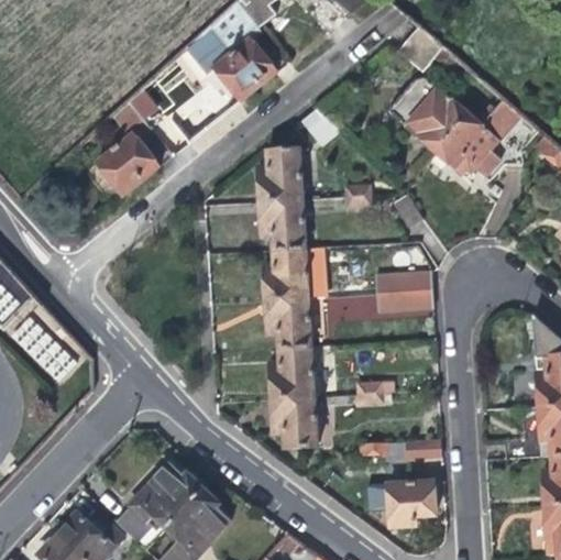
[(262,34),(259,31),(235,0),(186,45),(211,77),(218,72),(232,89),(240,100),(275,73),(270,65),(252,43),(262,34)]
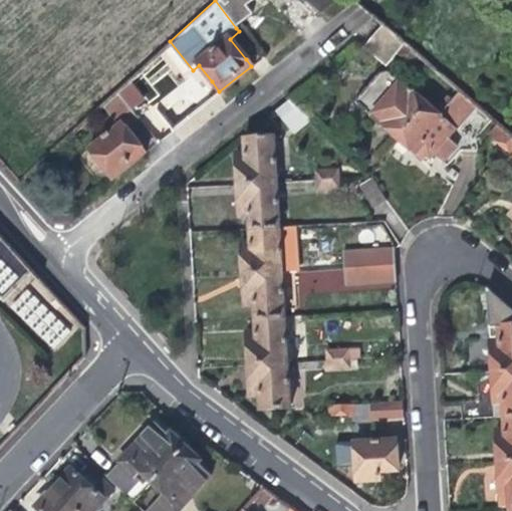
[(308,0),(320,11),(328,5),(332,0),(215,0),(236,28),(252,15),(246,7),(254,0),(308,0)]
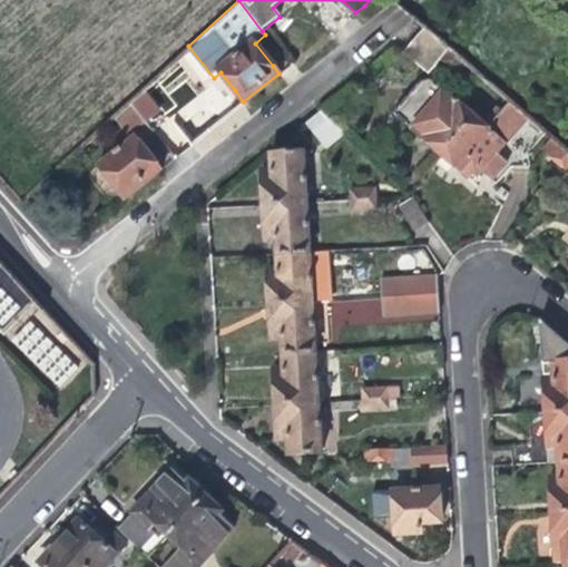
[(458,71),(464,64),(426,29),(419,36),(403,54),(428,76),(442,59),(458,71)]
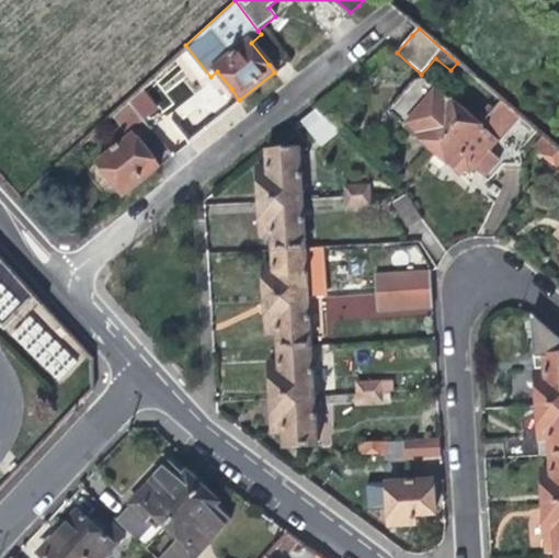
[(388,110),(433,150),(466,113),(424,78),(414,80),(403,92),(388,110)]
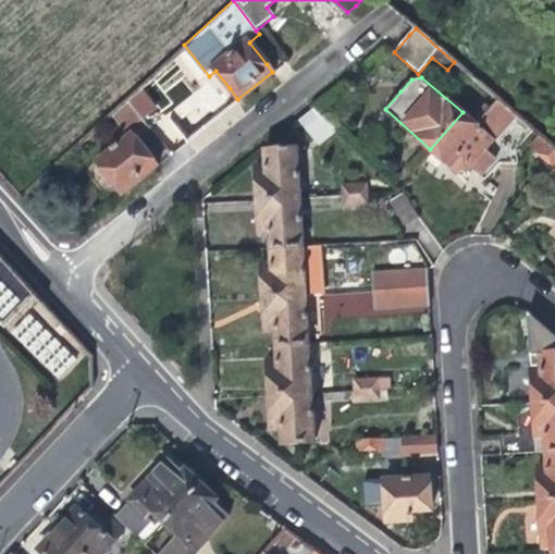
[(139,86),(126,98),(140,117),(153,106),(139,86)]
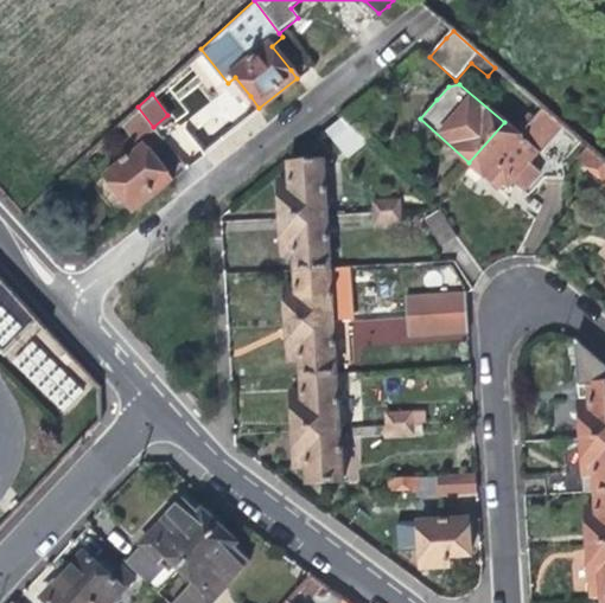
[(102,175),(129,211),(142,200),(169,180),(157,165),(145,149),(160,136),(153,127),(138,107),(119,124),(138,148),(102,175)]
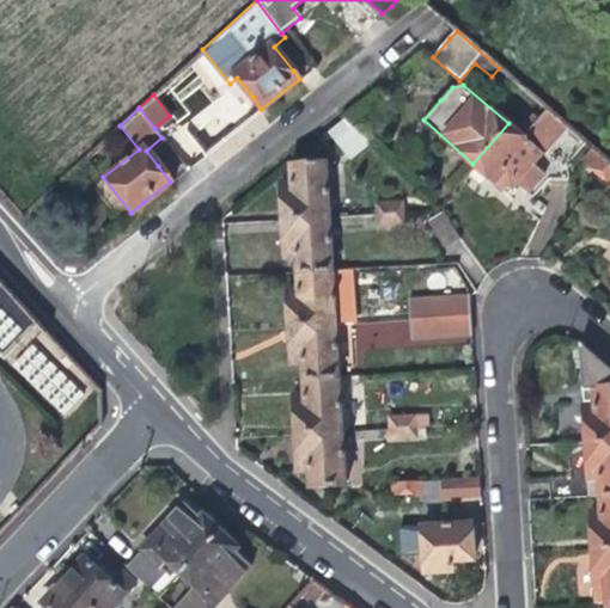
[(567,164),(586,142),(569,129),(547,110),(523,136),(508,123),(473,164),(506,192),(517,180),(532,196),(549,177),(571,182),(567,164)]
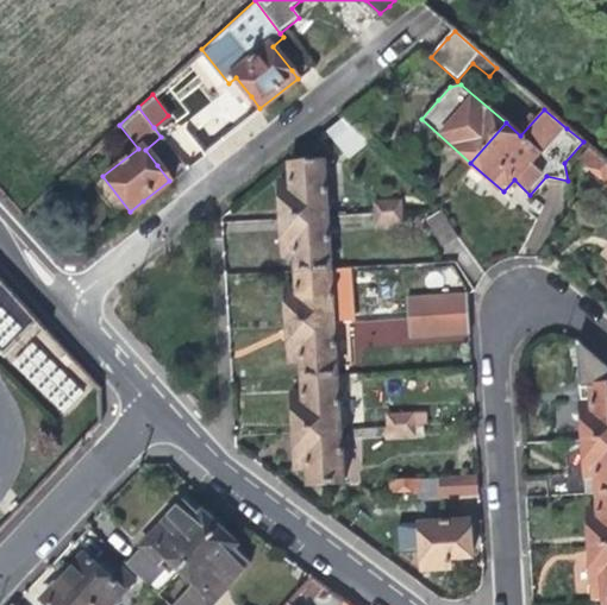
[(368,142),(346,118),(330,131),(349,156),(368,142)]
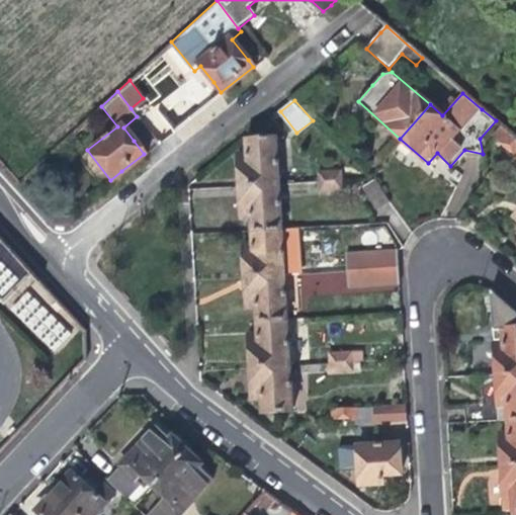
[(154,104),(145,111),(159,131),(169,123),(154,104)]
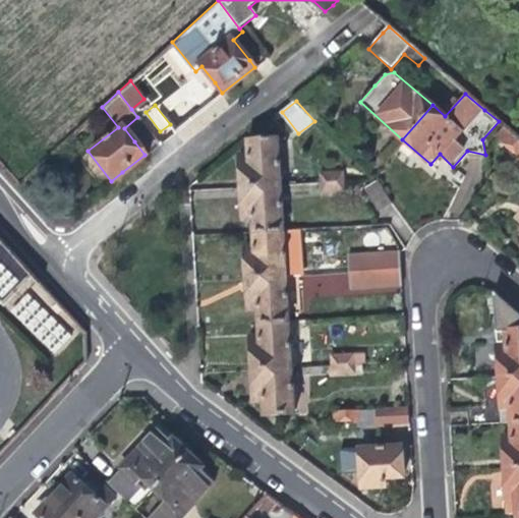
[(241,170),(242,186),(281,185),(279,138),(247,139),(248,153),(240,153),(241,170)]
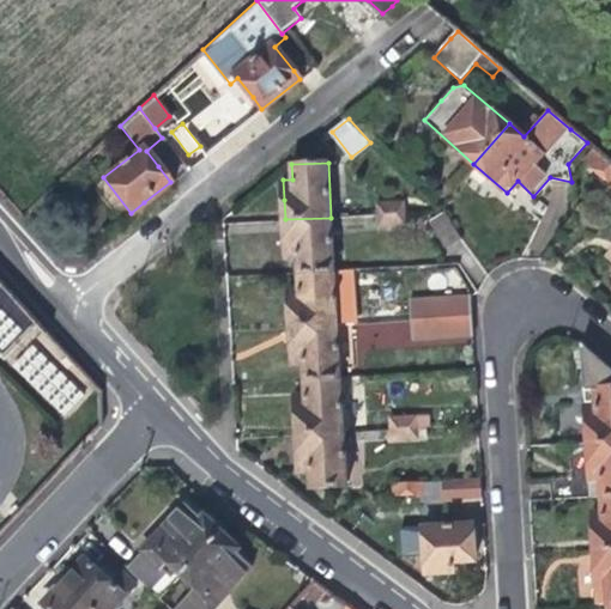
[(610,184),(610,164),(600,176),(610,184)]
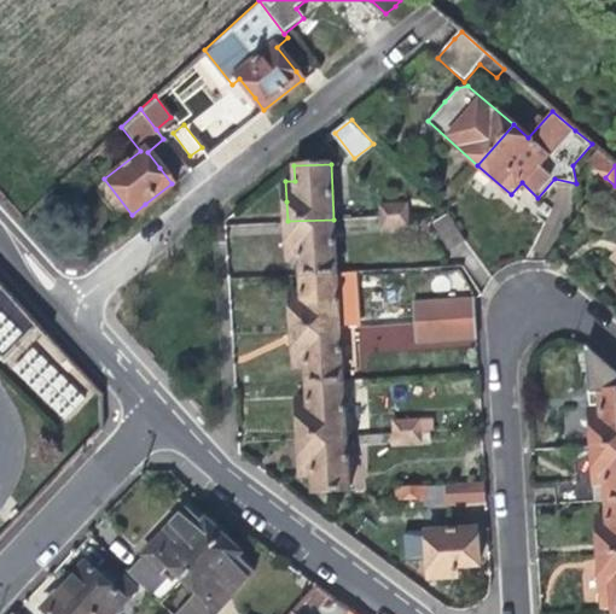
[(382,205),(383,218),(407,217),(407,205),(382,205)]
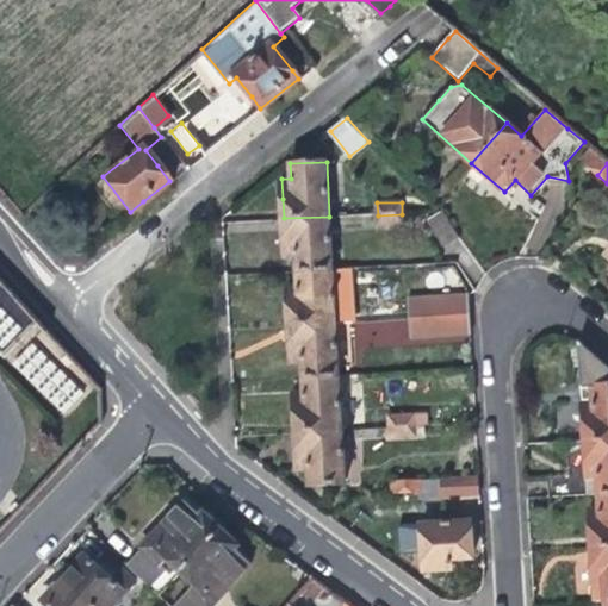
[(402,224),(402,214),(378,216),(378,225),(402,224)]
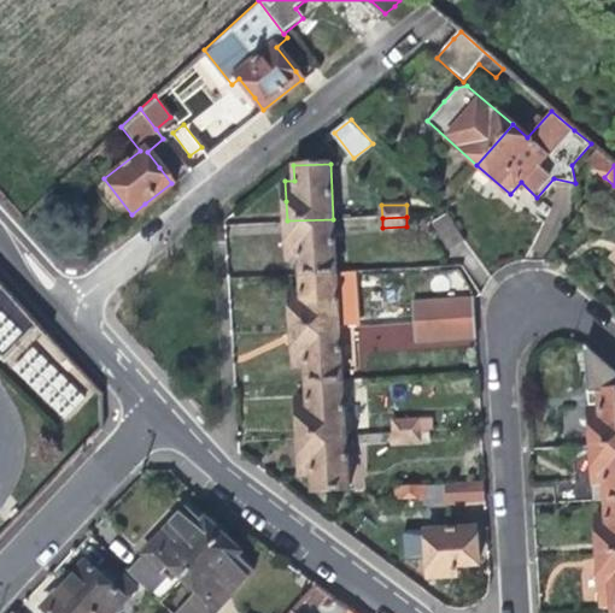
[(299,258),(299,273),(335,272),(333,219),(287,220),(287,242),(288,258),(299,258)]
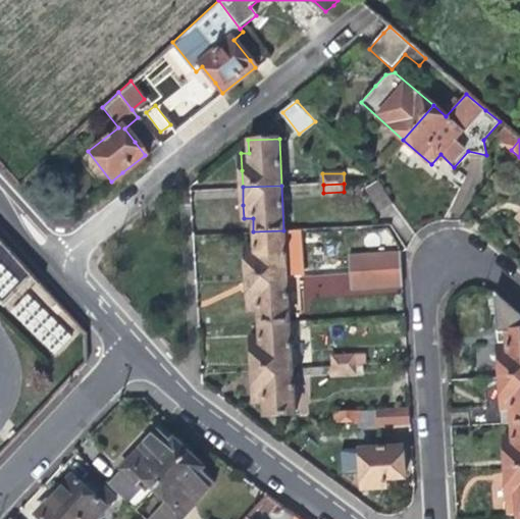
[(386,204),(375,191),(364,201),(375,214),(386,204)]
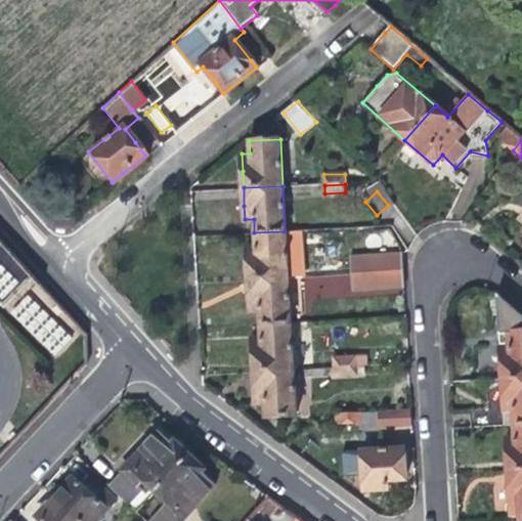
[(247,261),(248,277),(287,274),(305,273),(304,230),(285,231),(254,232),(255,244),(246,245),(247,261)]
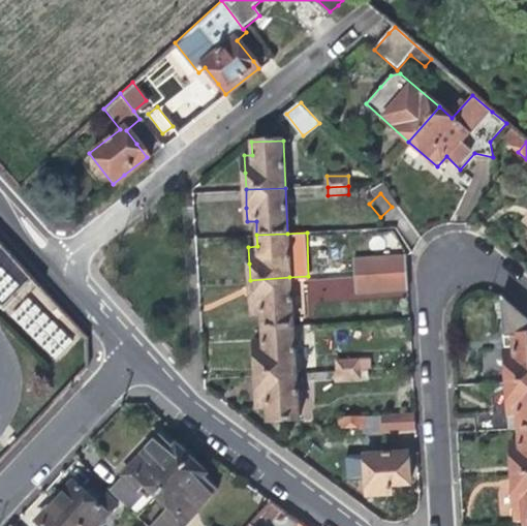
[(0,304),(3,307),(32,277),(0,241),(0,304)]
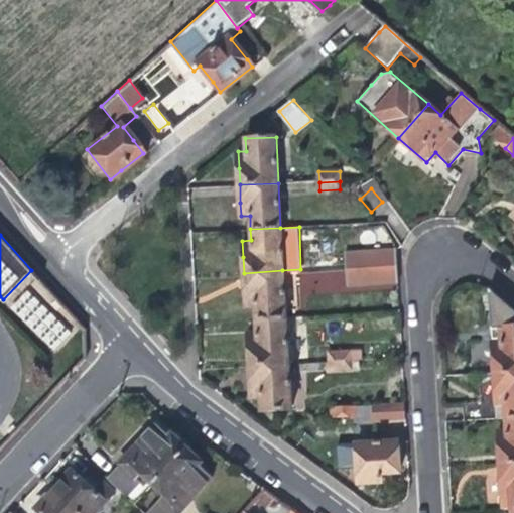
[(357,247),(358,266),(400,263),(399,251),(402,244),(357,247)]
